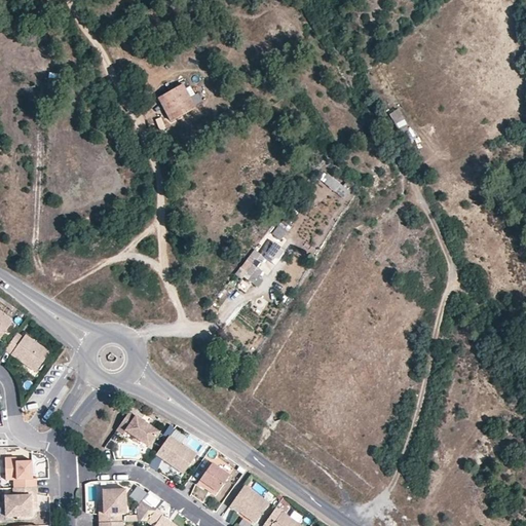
[(49,73),(47,83),(58,85),(60,75),(49,73)]
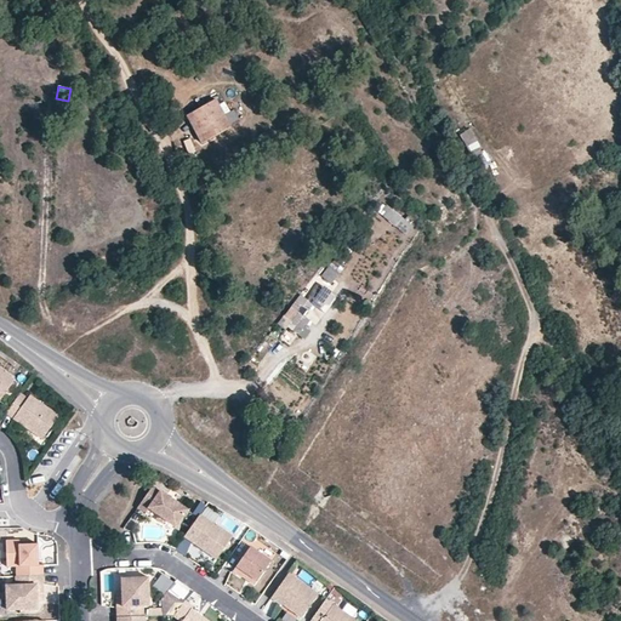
[(187,115),(203,143),(231,127),(229,125),(223,115),(215,100),(187,115)]
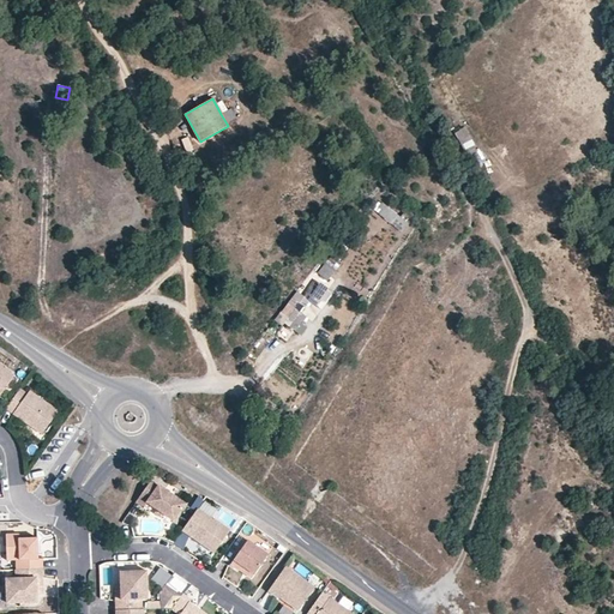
[(227,124),(235,119),(230,109),(221,114),(227,124)]
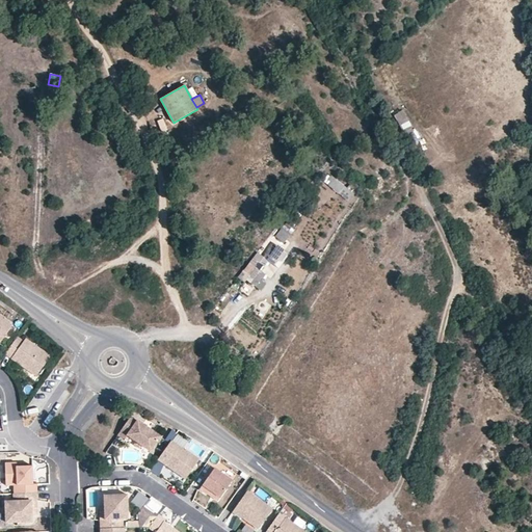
[(401,131),(410,128),(404,111),(395,114),(401,131)]
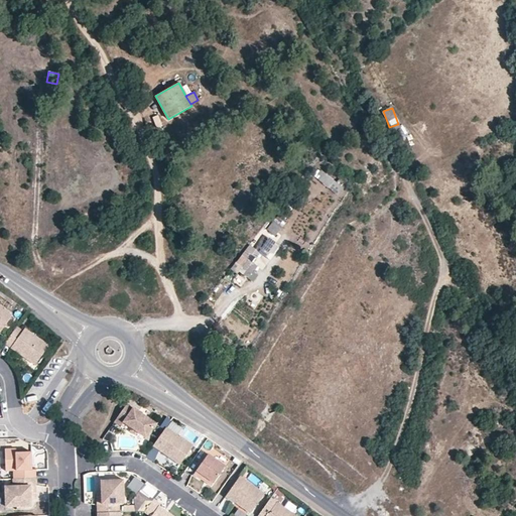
[(152,118),(156,128),(162,126),(158,115),(152,118)]
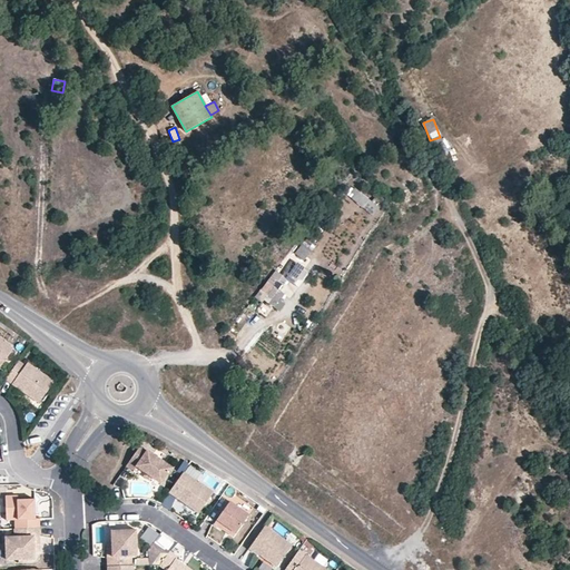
[(357,190),(352,198),(373,216),(382,204),(375,197),(371,202),(357,190)]
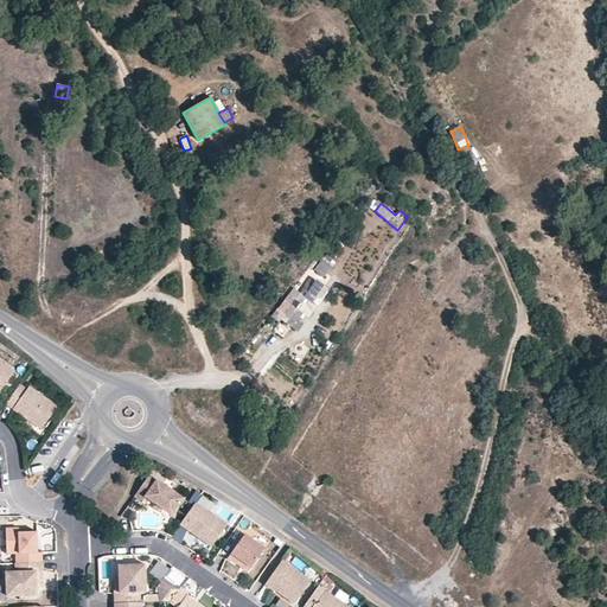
[(324,279),(337,261),(327,253),(314,270),(324,279)]
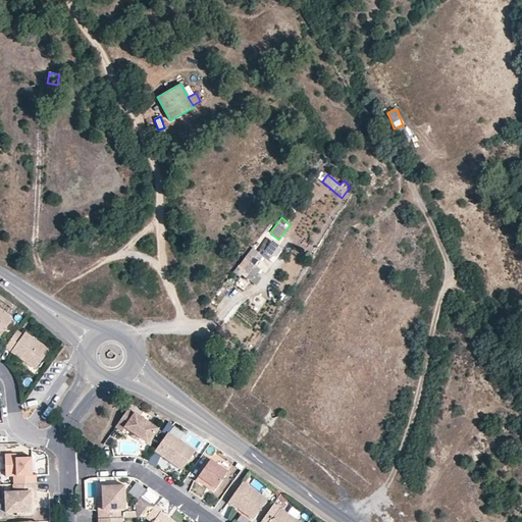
[(273,263),(282,251),(265,239),(256,251),(252,248),(239,265),(245,269),(242,274),(245,277),(244,278),(247,280),(248,279),(250,280),(255,274),(259,268),(256,266),(263,256),(273,263)]
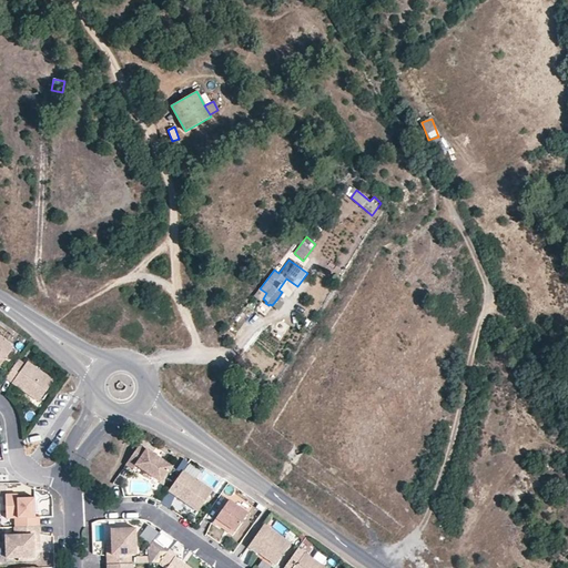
[(263,298),(266,293),(260,288),(254,296),(260,302),(263,298)]
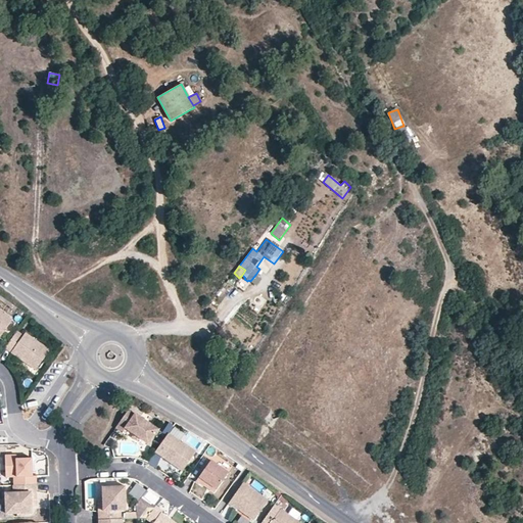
[(250,281),(256,285),(262,279),(255,275),(250,281)]
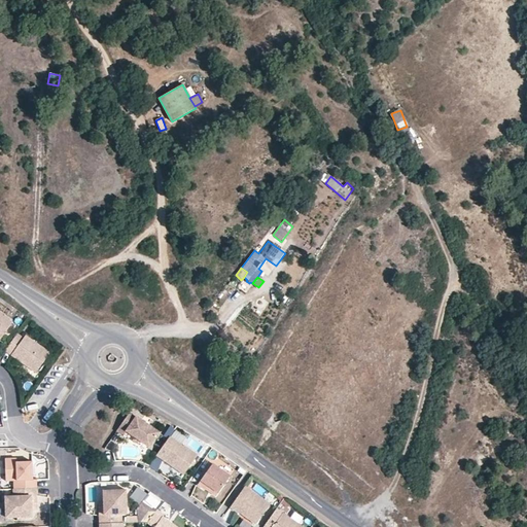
[(18,310),(0,297),(0,303),(14,313),(18,310)]
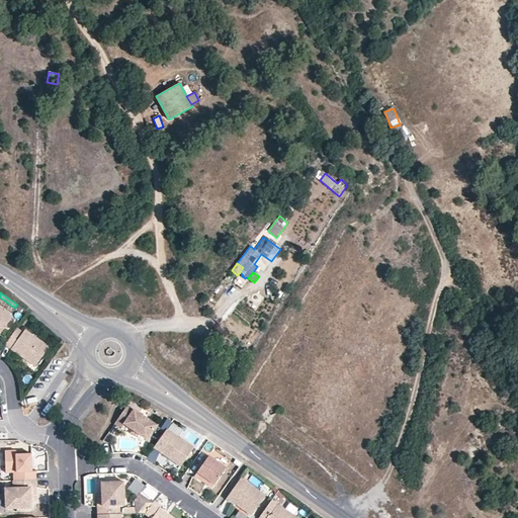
[(0,334),(12,317),(0,308),(0,334)]
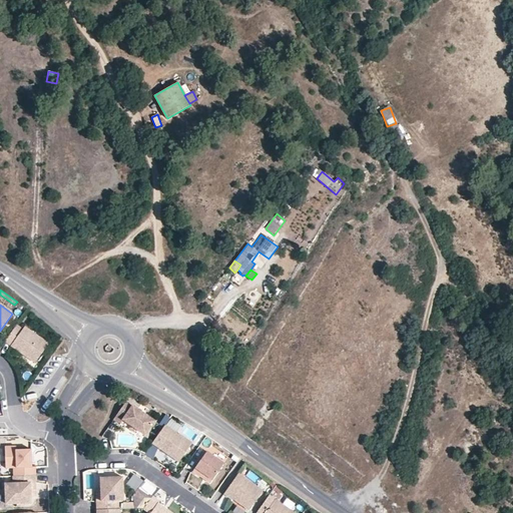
[(49,344),(24,327),(23,329),(17,325),(5,342),(35,363),(49,344)]
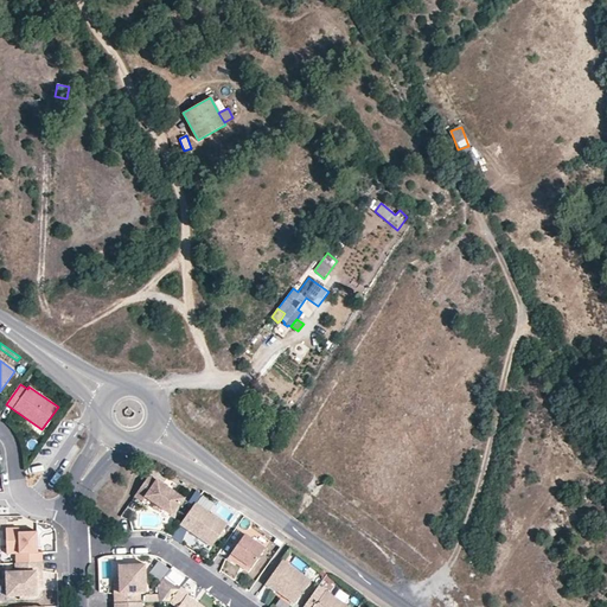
[(171,515),(183,498),(157,479),(155,480),(149,475),(134,497),(142,502),(146,497),(154,503),(163,509),(171,515)]
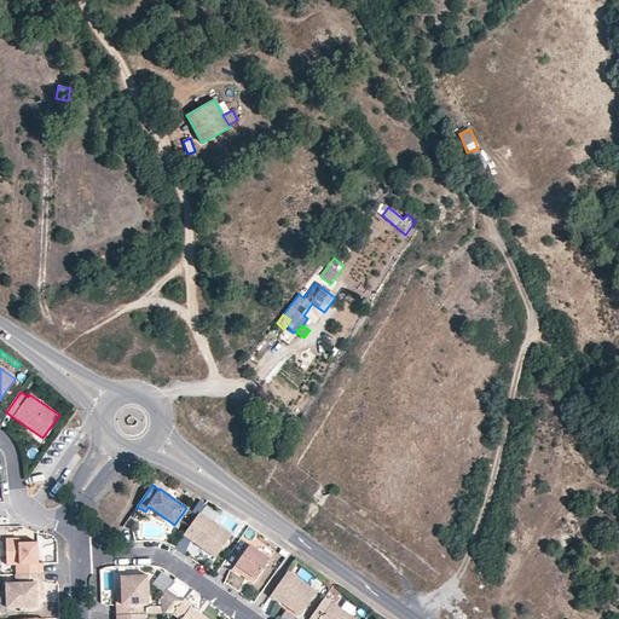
[(184,534),(215,557),(232,534),(215,522),(215,524),(200,513),(184,534)]
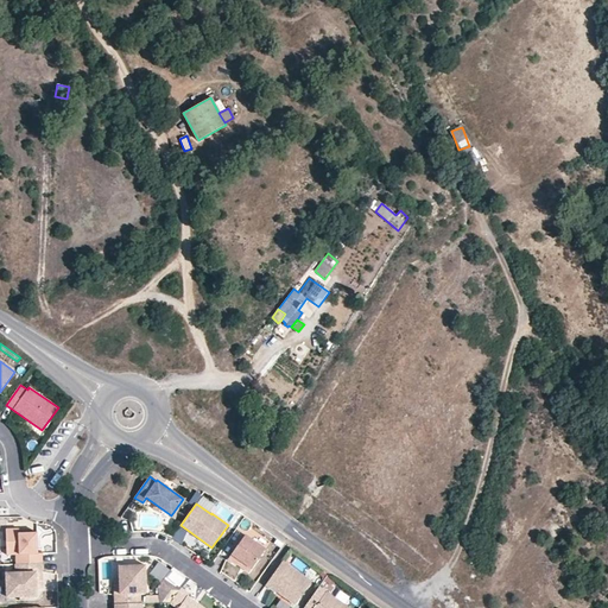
[(19,532),(19,529),(6,529),(7,564),(16,564),(42,563),(43,563),(43,553),(38,553),(37,532),(19,532)]
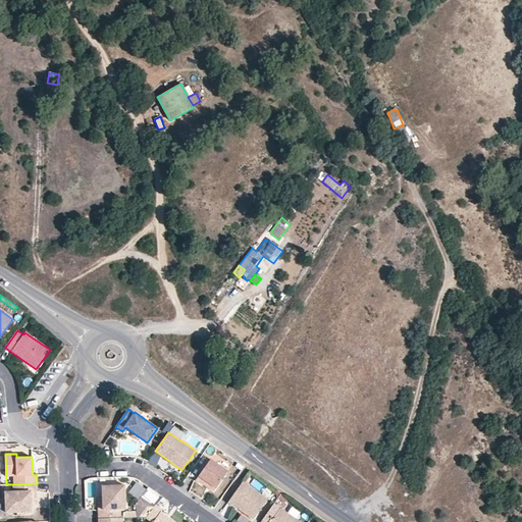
[(228,471),(210,458),(195,480),(203,485),(203,484),(206,481),(216,488),(228,471)]
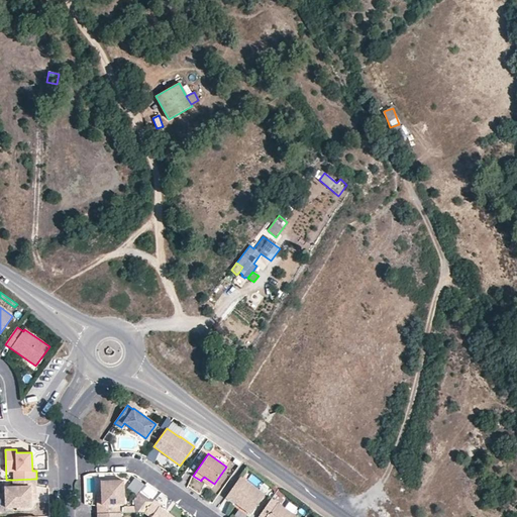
[(212,487),(214,484),(204,477),(201,480),(212,487)]
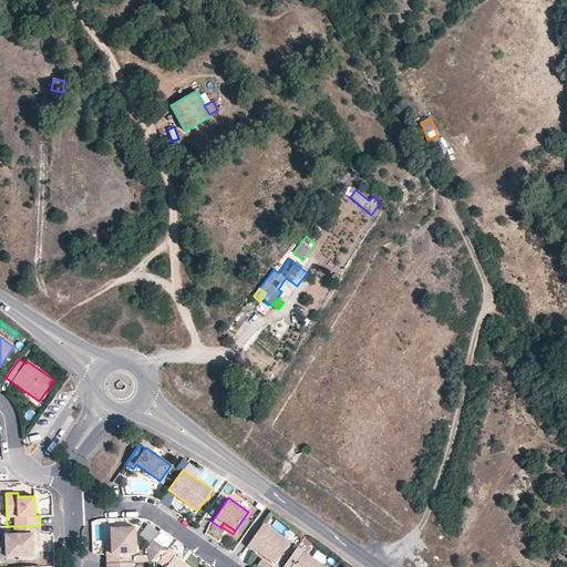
[(256,550),(276,564),(290,542),(264,523),(248,546),(256,552),(256,550)]
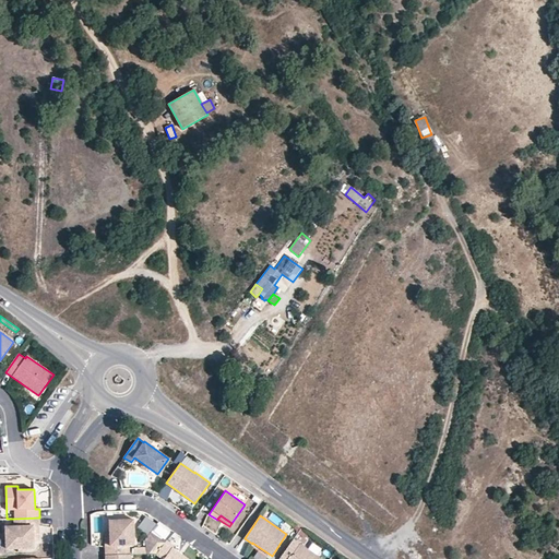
[(38,518),(14,519),(14,526),(6,526),(7,549),(34,548),(34,542),(33,535),(39,535),(38,518)]
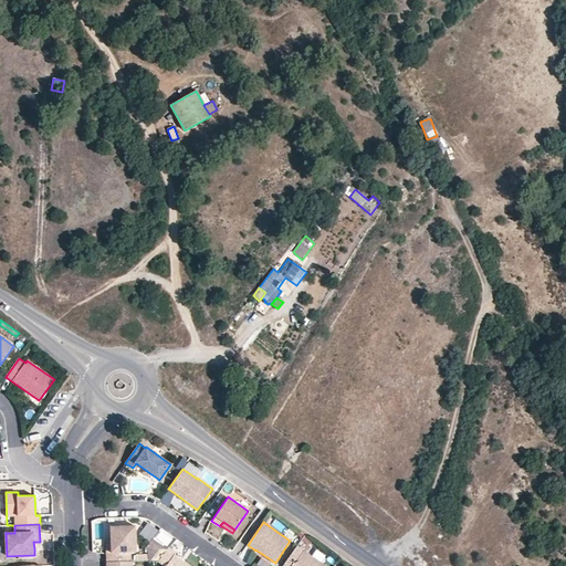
[(111,537),(112,552),(106,552),(106,563),(130,562),(130,552),(136,552),(135,526),(111,526),(111,537)]
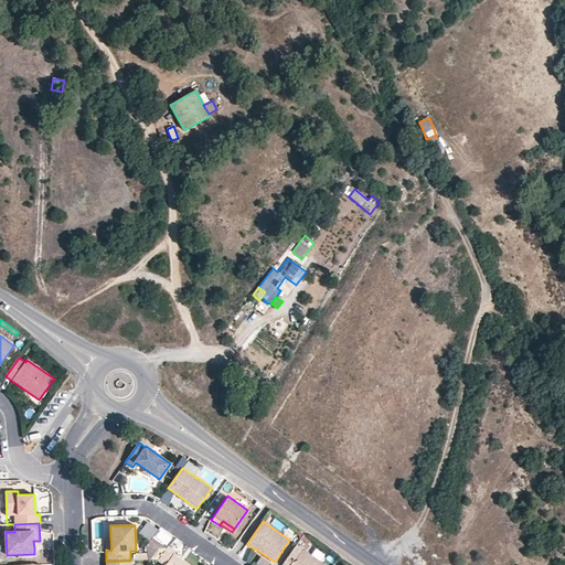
[(161,530),(156,540),(168,546),(173,536),(161,530)]
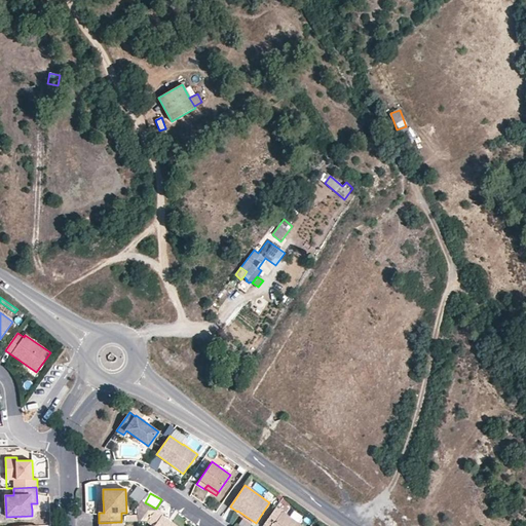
[(164,514),(157,509),(155,511),(142,500),(138,508),(138,515),(138,521),(147,522),(152,525),(177,525),(162,516),(164,514)]
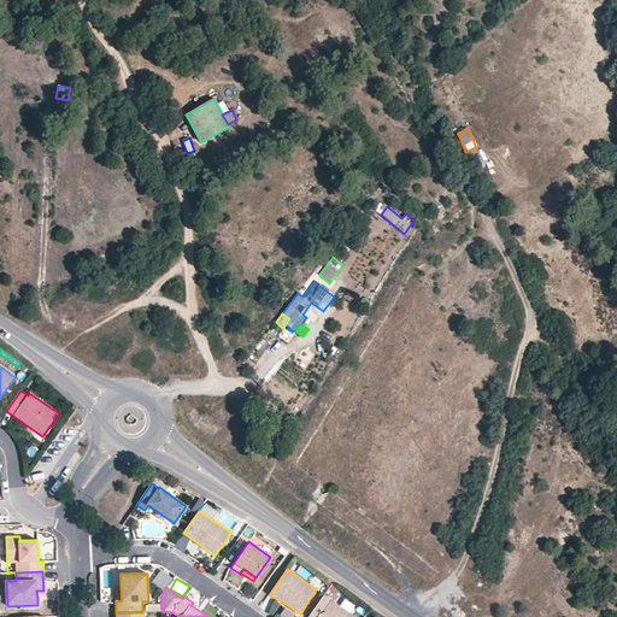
[(352,616),(353,616),(324,595),(307,616),(352,616)]
